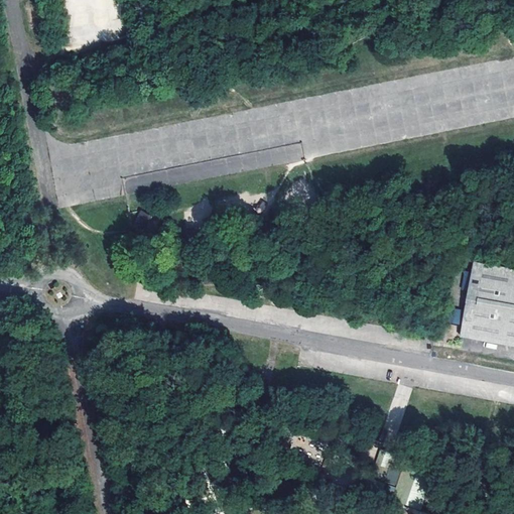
[(175,130),(156,131),(157,137),(164,137),(164,142),(176,141),(175,130)]
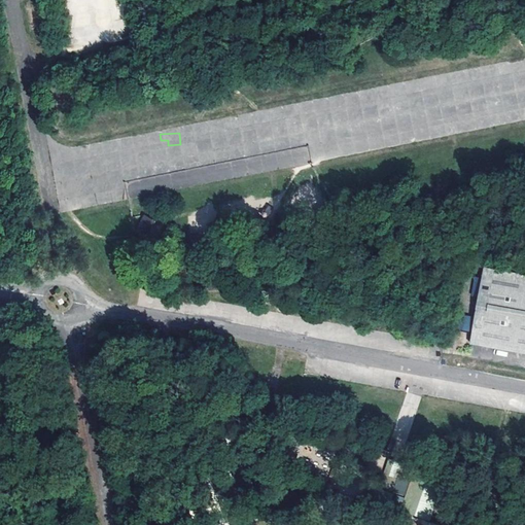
[(136,226),(147,233),(153,221),(142,215),(136,226)]
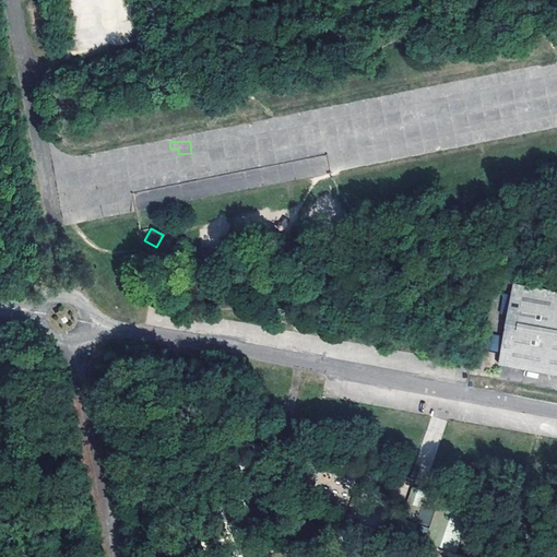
[(156,247),(144,240),(141,246),(152,252),(156,247)]
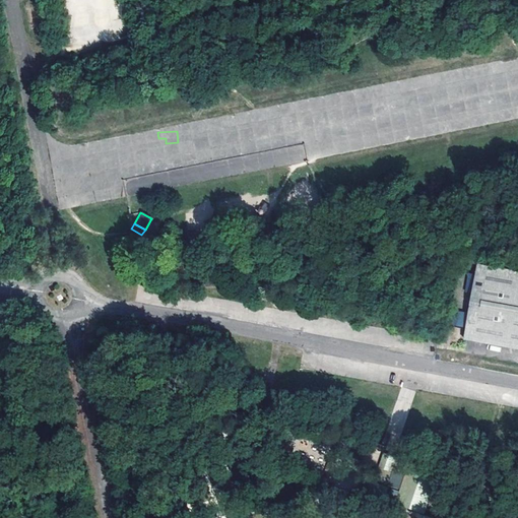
[(239,241),(235,245),(238,249),(243,245),(239,241)]
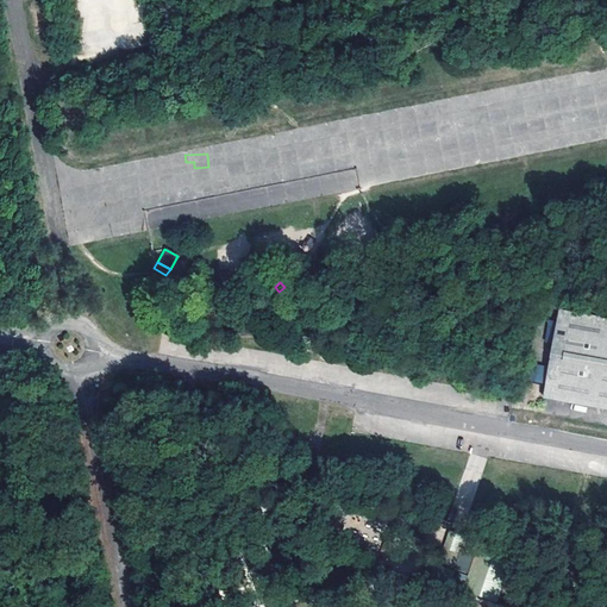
[(606,317),(559,307),(542,398),(556,401),(606,410),(606,317)]
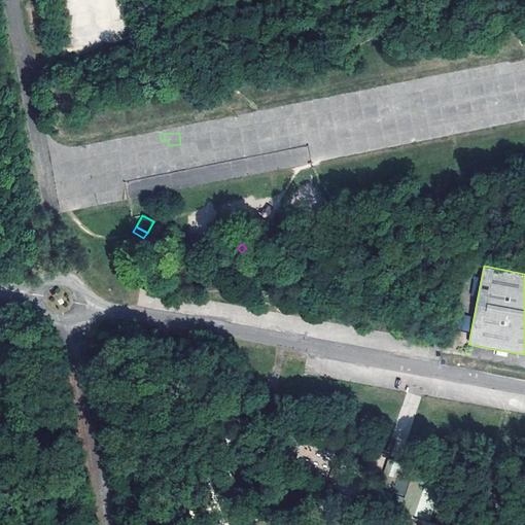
[(466,334),(470,319),(461,317),(457,331),(466,334)]
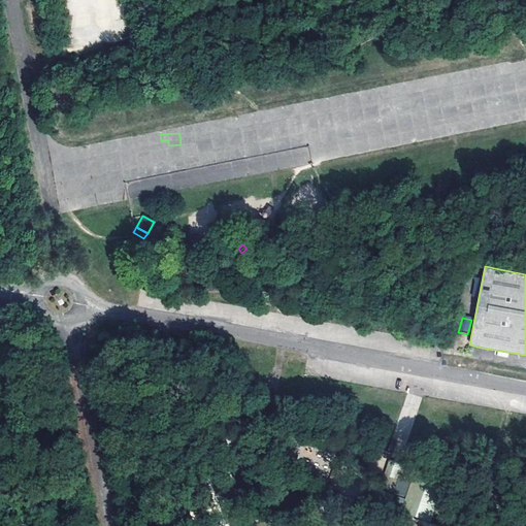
[(301,436),(298,451),(326,456),(328,447),(318,445),(319,440),(301,436)]
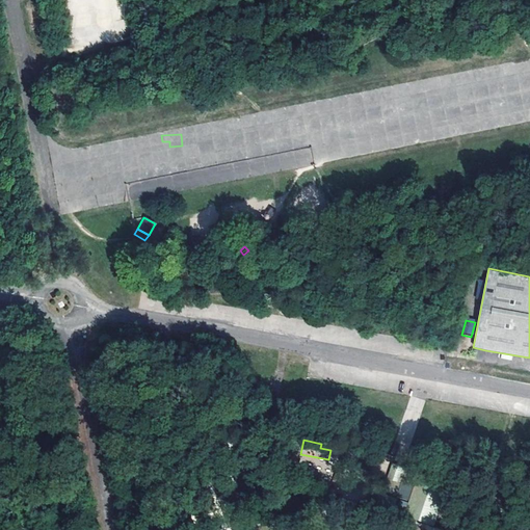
[(390,466),(385,481),(397,485),(402,470),(390,466)]
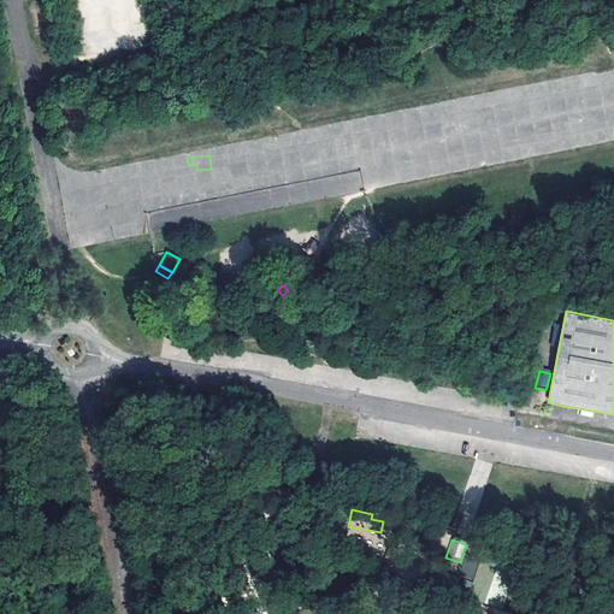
[(468,603),(501,610),(508,572),(476,565),(468,603)]
